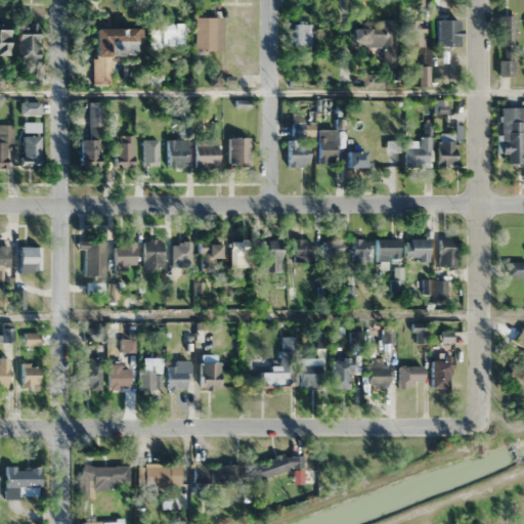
[(498,75),(515,75),(515,14),(498,14),(498,75)]
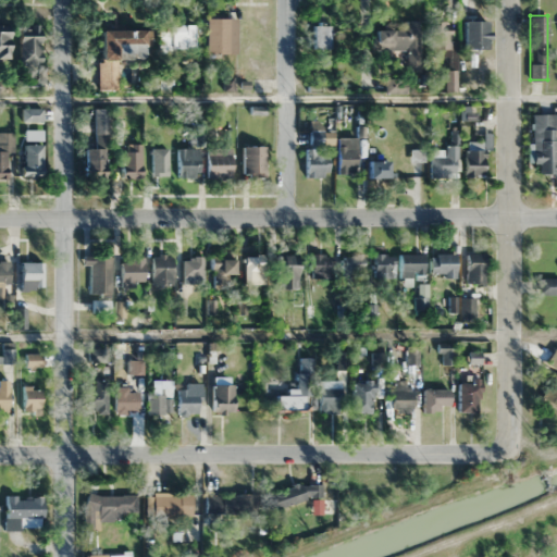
[(236,17),(206,17),(206,53),(236,53),(236,17)]
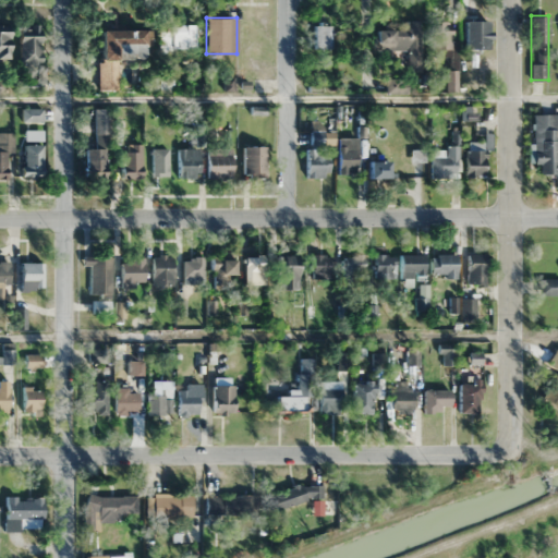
[(421,71),(421,20),(407,20),(407,29),(374,29),(374,49),(405,49),(405,72),(421,71)]
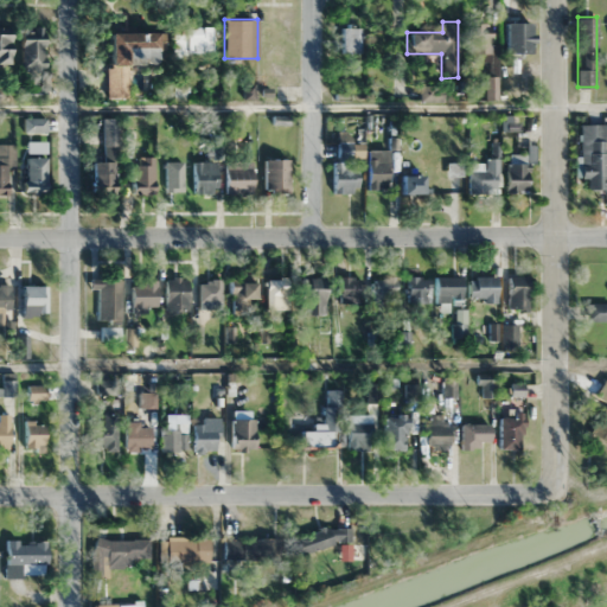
[(506,21),(506,53),(531,53),(531,21),(506,21)]
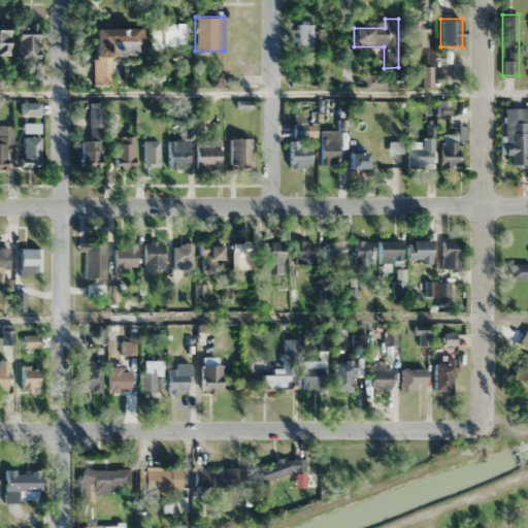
[(427,20),(408,20),(408,52),(427,52),(427,20)]
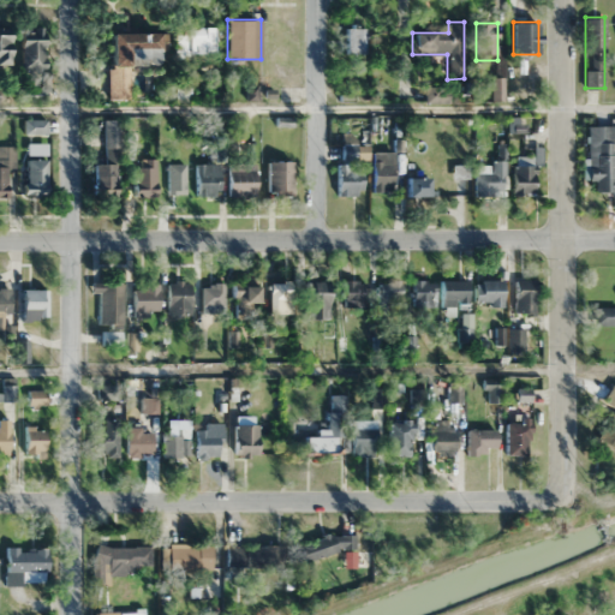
[(290,27),(268,27),(268,61),(290,61),(290,27)]
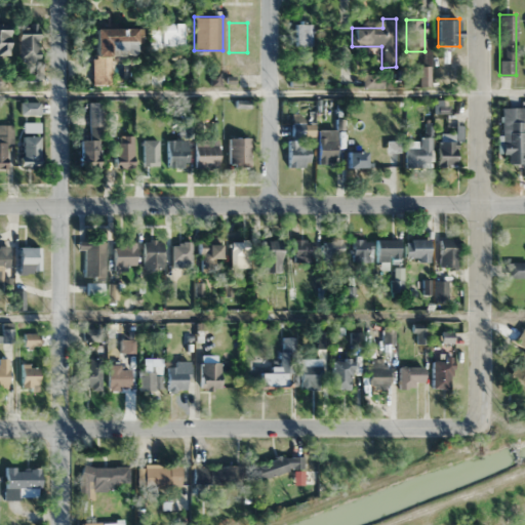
[(312,23),(296,23),(296,45),(312,45),(312,23)]
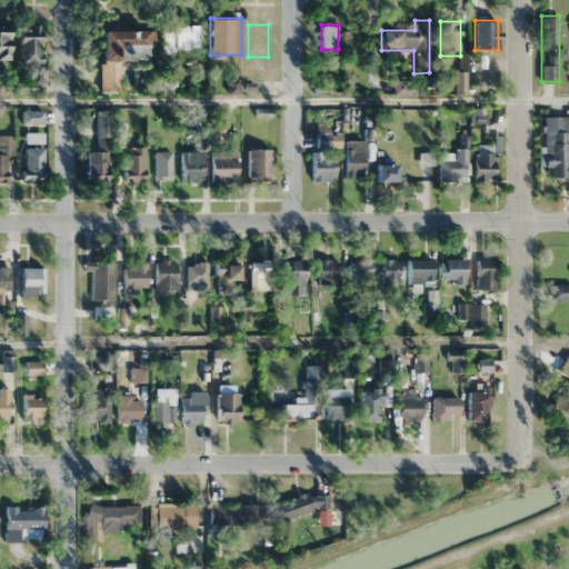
[(0,58),(10,59),(10,26),(0,26),(0,58)]
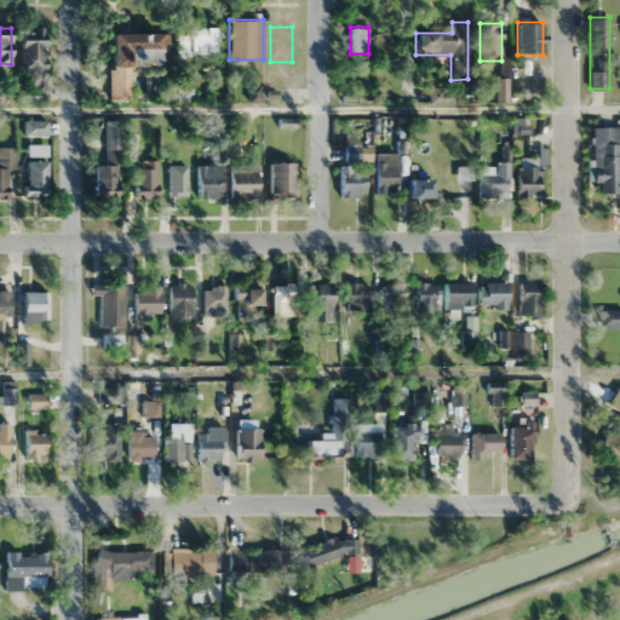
[(22,29),(22,70),(45,70),(45,29),(22,29)]
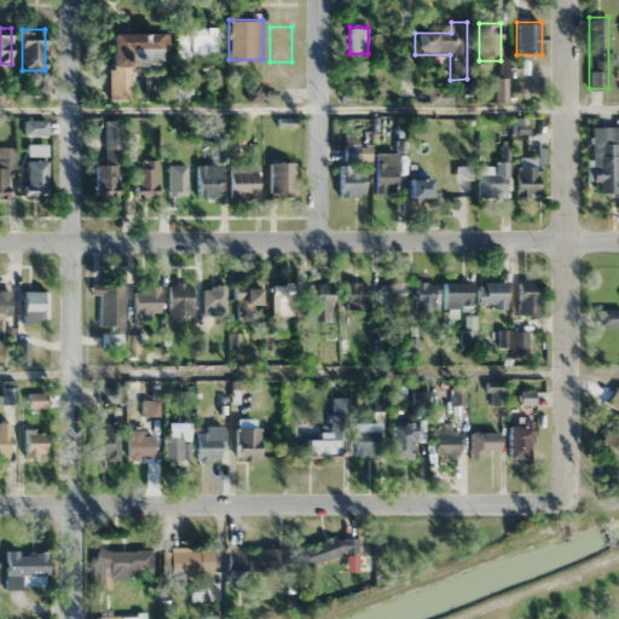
[(177,29),(177,55),(215,55),(215,29),(177,29)]
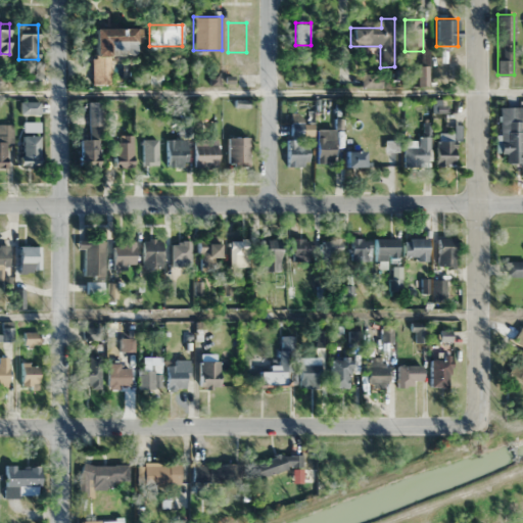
[(109,84),(109,55),(135,55),(135,28),(93,28),(93,84),(109,84)]
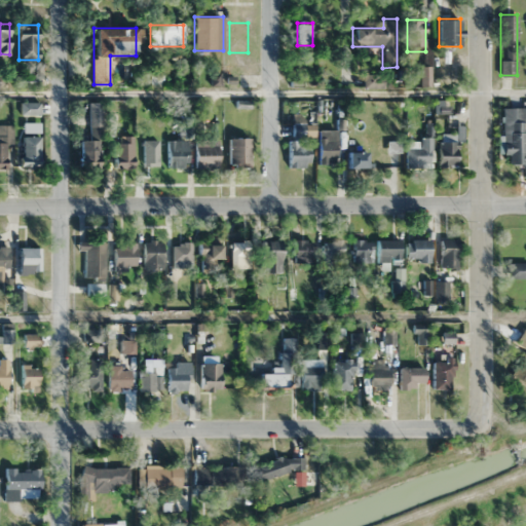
[(80,140),(80,166),(103,166),(102,102),(89,102),(89,140),(80,140)]
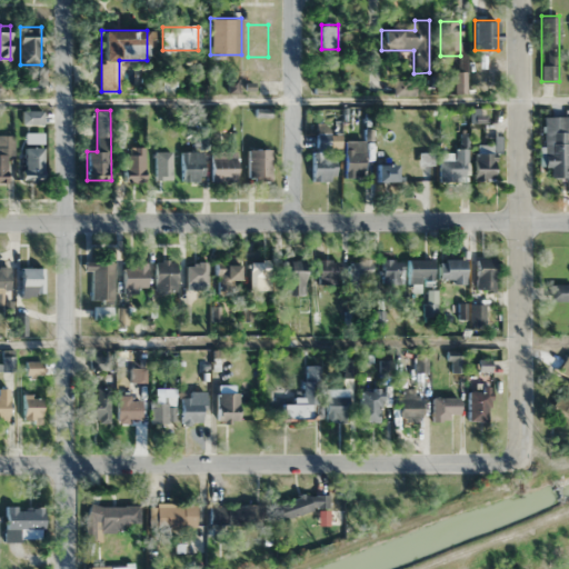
[(567,116),(545,116),(545,168),(549,168),(549,179),(567,179),(567,116)]
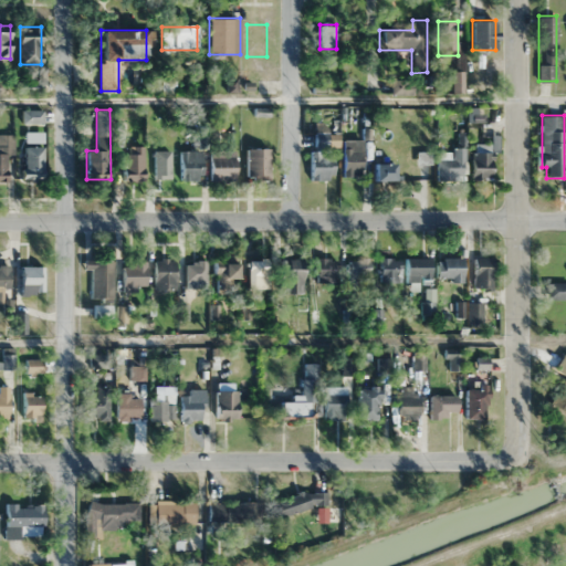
[(310,180),(331,180),(331,133),(315,133),(315,152),(310,152),(310,180)]
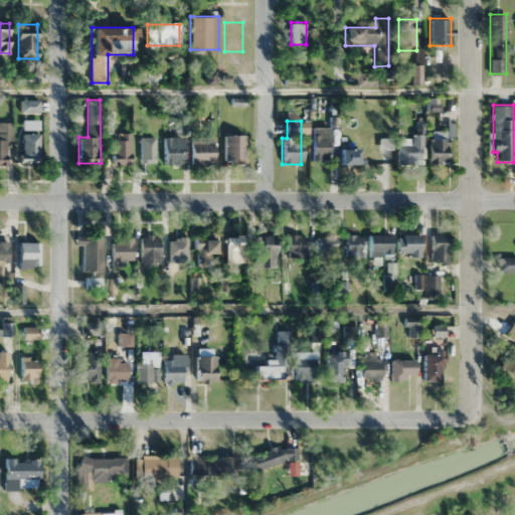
[(13,141),(13,123),(0,122),(0,165),(6,166),(6,141),(13,141)]
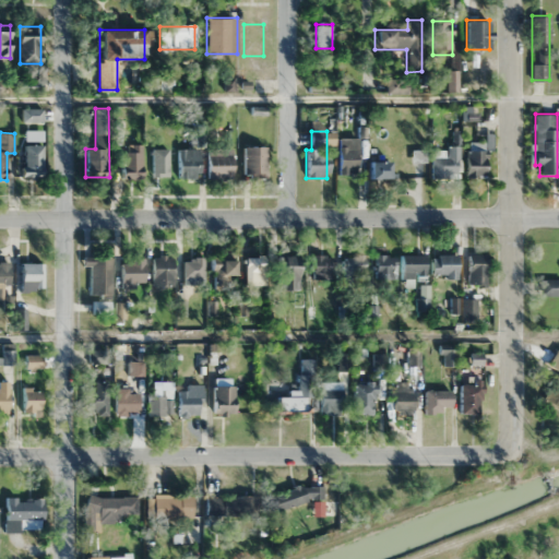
[(339,138),(339,174),(357,174),(357,138),(339,138)]
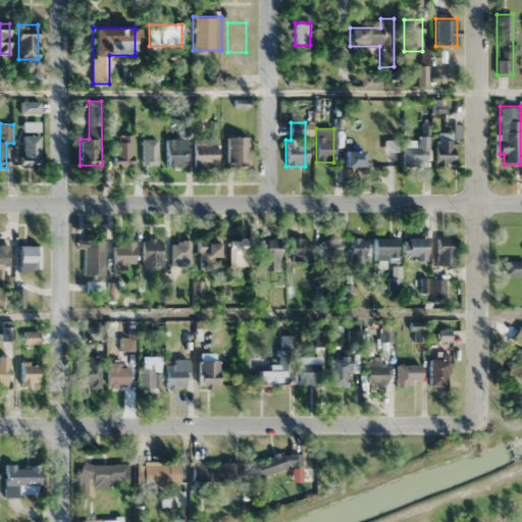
[(40,136),(22,136),(22,164),(40,164),(40,136)]
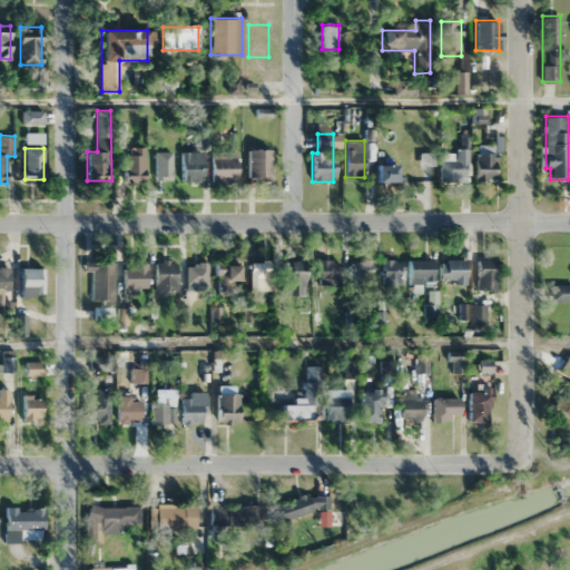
[(125,148),(125,180),(144,180),(144,148),(125,148)]
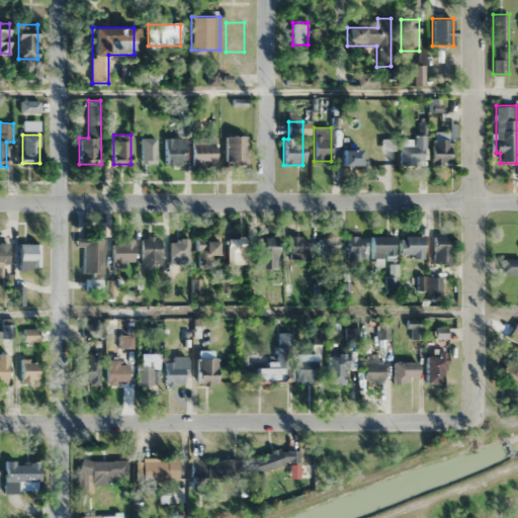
[(400,164),(425,164),(425,136),(414,136),(414,145),(400,145),(400,164)]
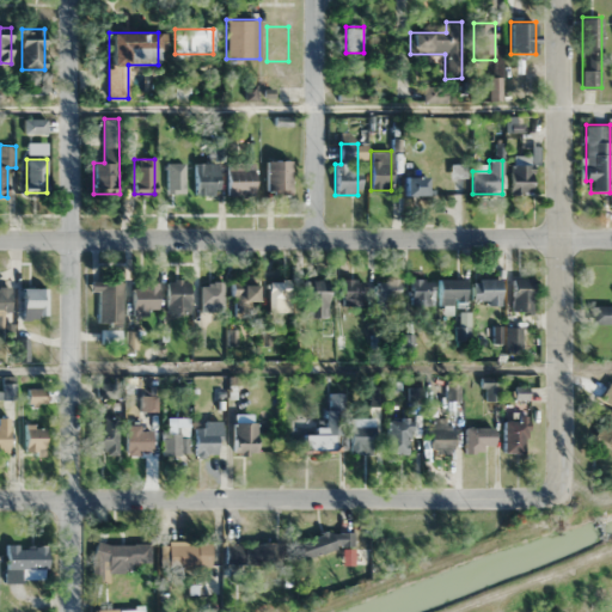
[(167,172),(167,195),(184,195),(184,161),(176,161),(176,172),(167,172)]
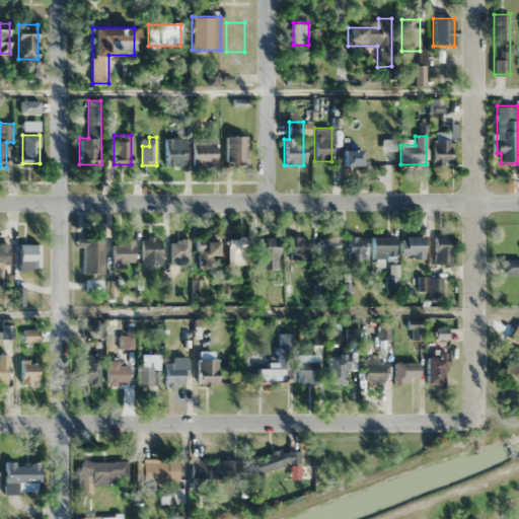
[(246,137),(226,137),(226,164),(246,164),(246,137)]
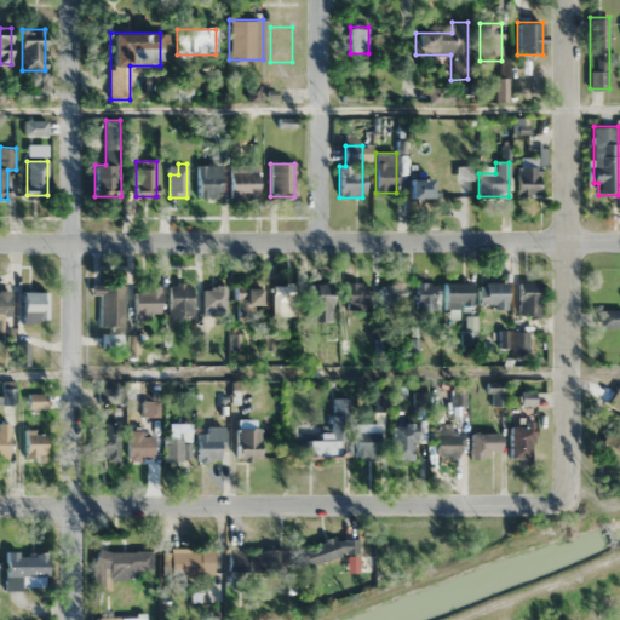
[(538,196),(538,164),(517,164),(517,196),(538,196)]
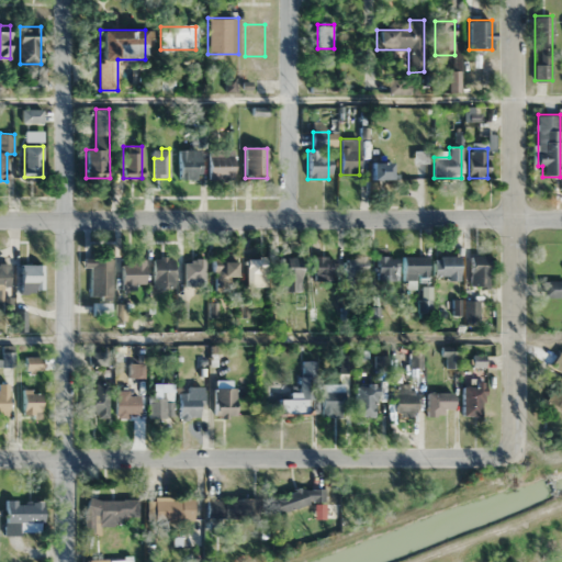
[(180,149),(180,179),(200,179),(200,149),(180,149)]
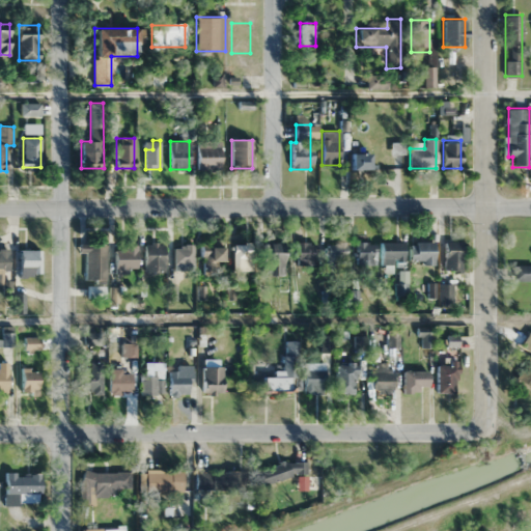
[(220,141),(197,141),(197,169),(220,169),(220,141)]
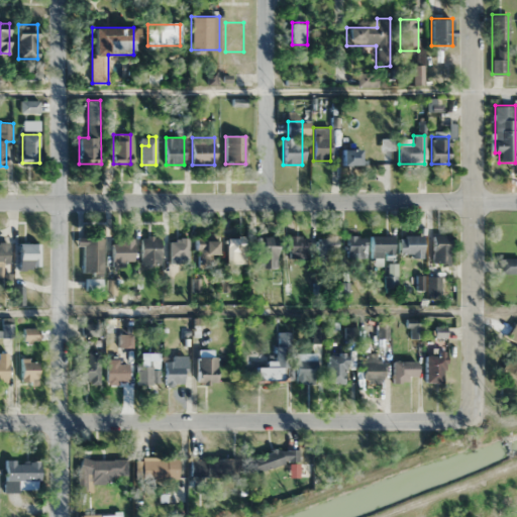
[(359,165),(359,148),(341,148),(341,165),(359,165)]
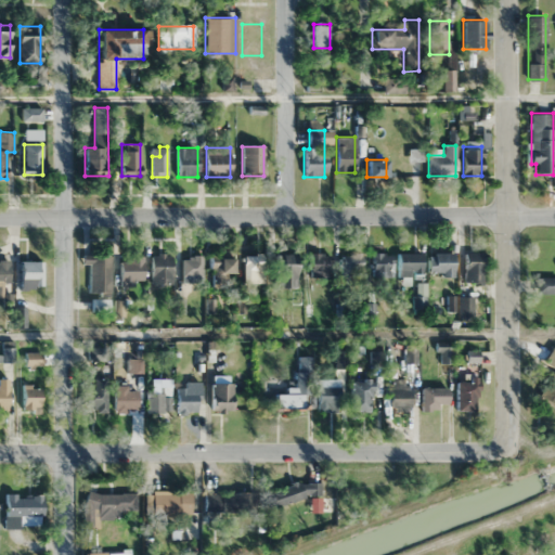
[(464,282),(482,282),(482,252),(464,252),(464,282)]
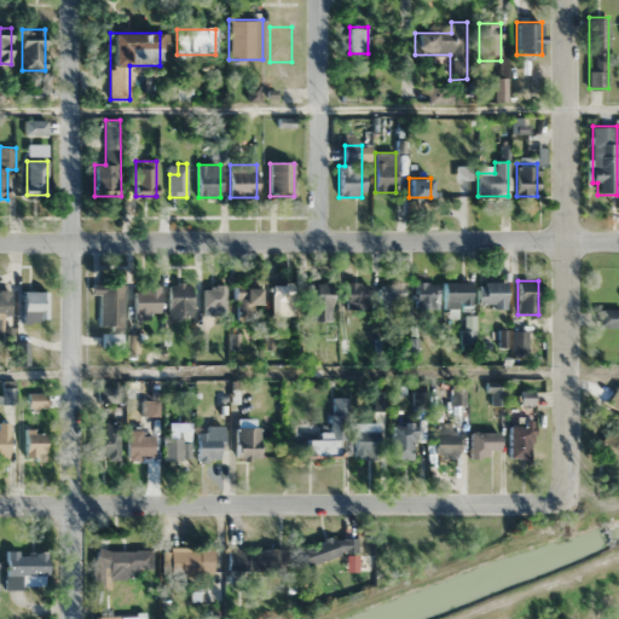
[(365,282),(343,282),(343,310),(365,310),(365,282)]
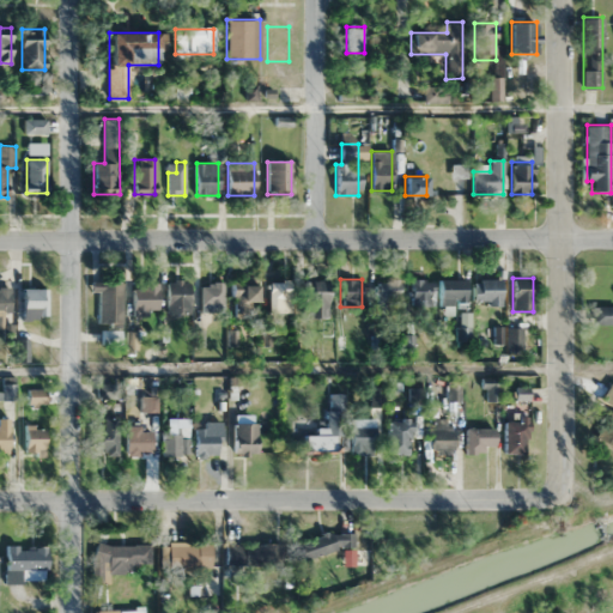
[(466,279),(439,279),(439,304),(466,304),(466,279)]
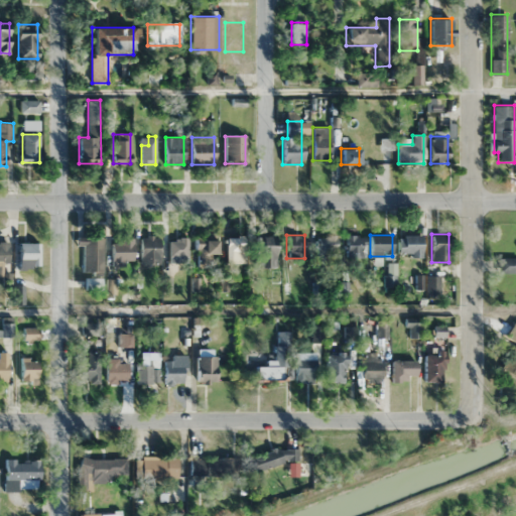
[(398,235),(398,255),(421,255),(421,235),(398,235)]
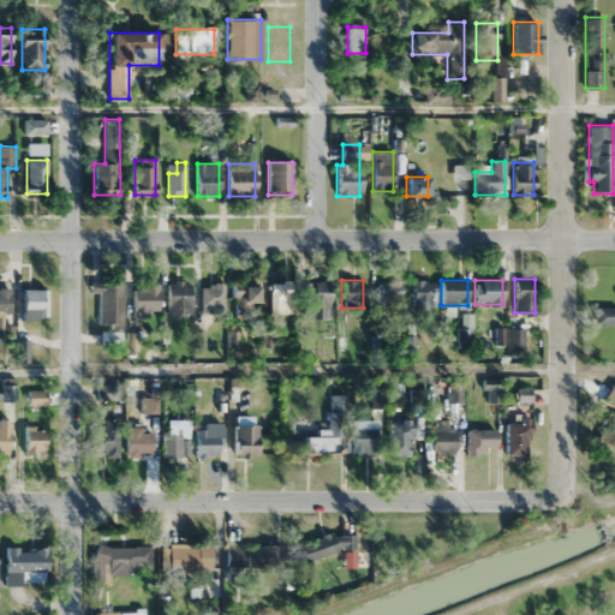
[(167,315),(190,315),(189,282),(167,282),(167,315)]
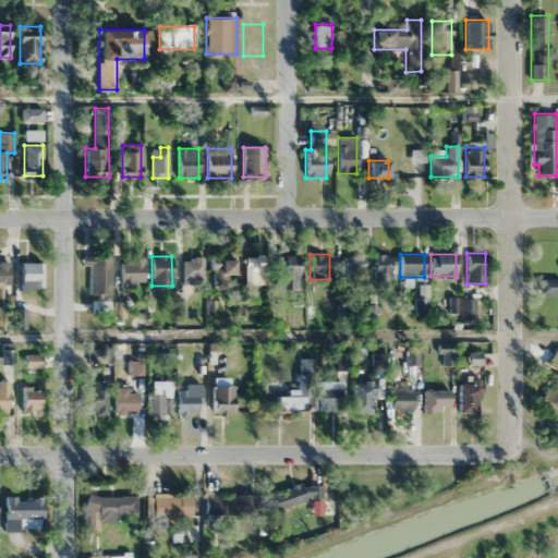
[(364,281),(364,256),(343,256),(343,281),(364,281)]
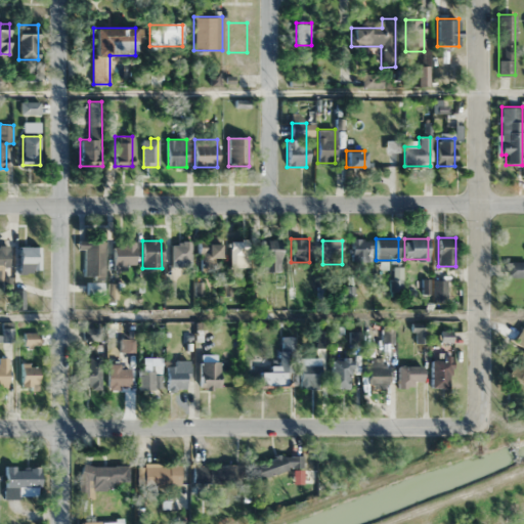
[(351,261),(370,261),(370,241),(351,241),(351,261)]
